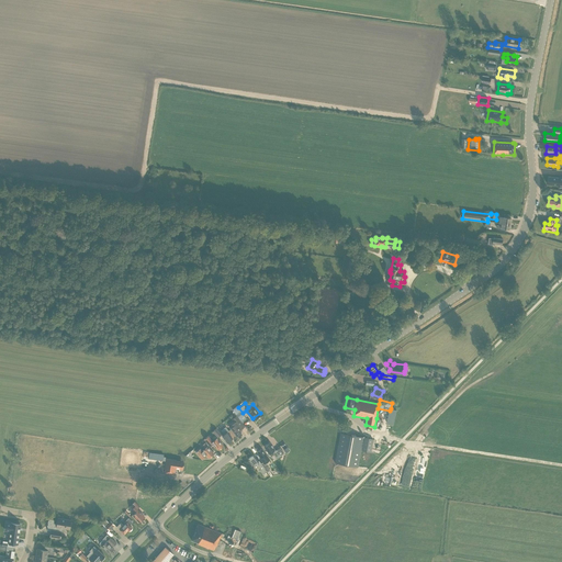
[(390,411),(386,424),(393,425),(396,409),(391,408),(390,411)]
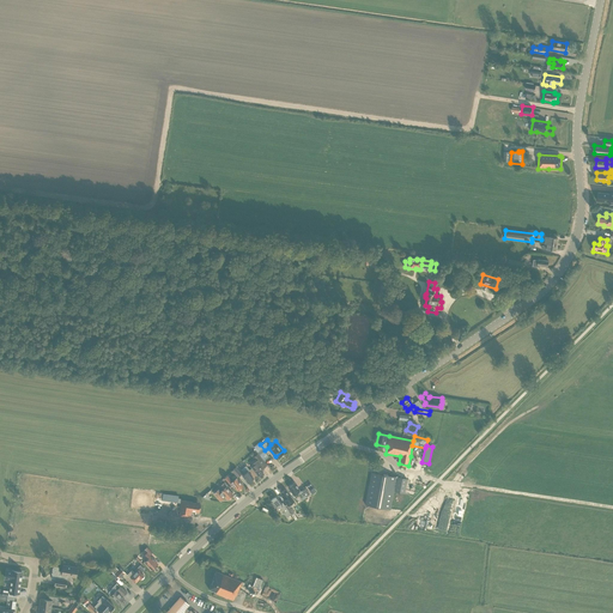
[(254,457),(256,460),(250,465),(258,474),(263,469),(260,466),(265,461),(259,453),(254,457)]
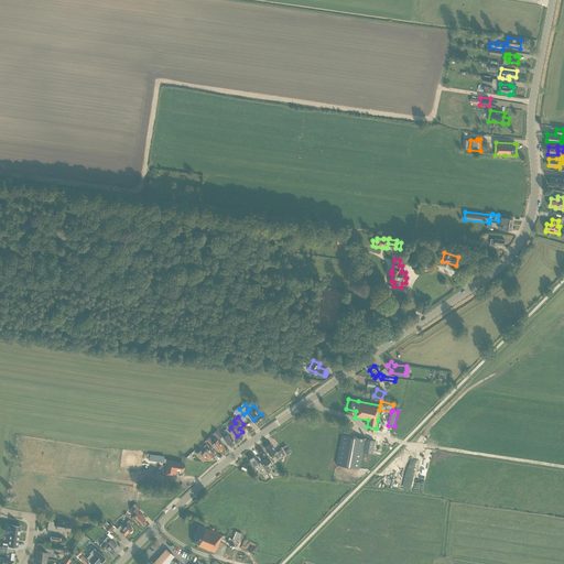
[(228,433),(229,433),(226,429),(223,432),(225,435),(223,437),(228,444),(234,440),(228,433)]
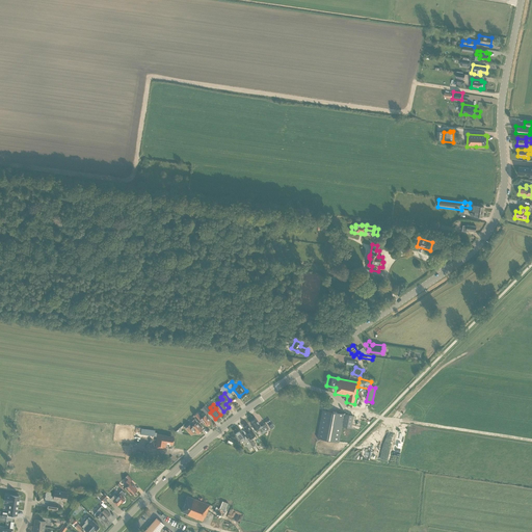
[(210,411),(205,405),(201,408),(206,414),(210,411)]
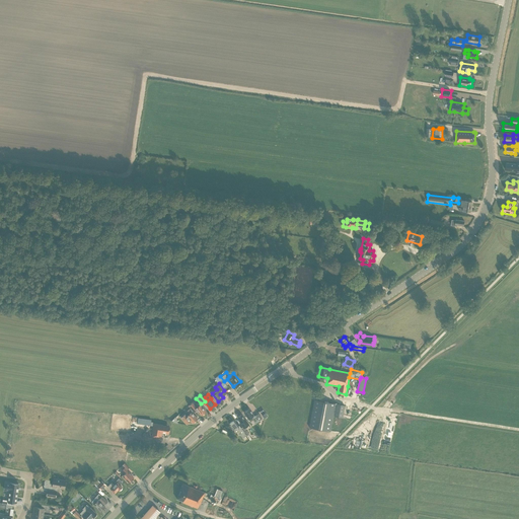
[(330,431),(336,403),(314,399),(309,428),(330,431)]
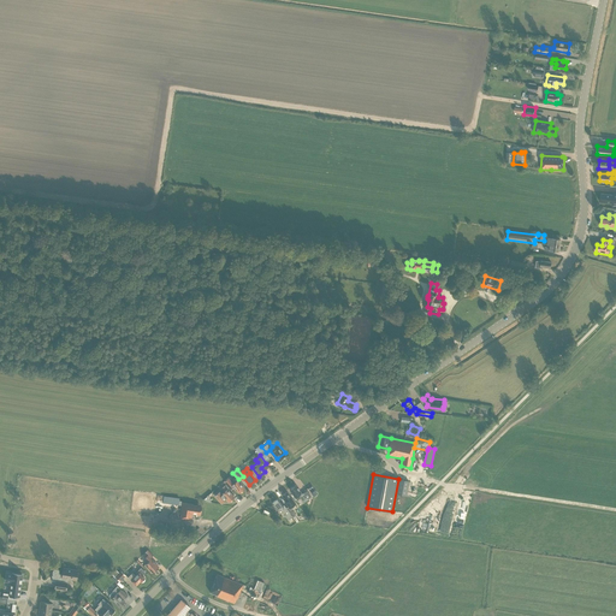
[(231,490),(235,487),(240,493),(244,489),(235,478),(231,481),(227,477),(224,481),(231,490)]
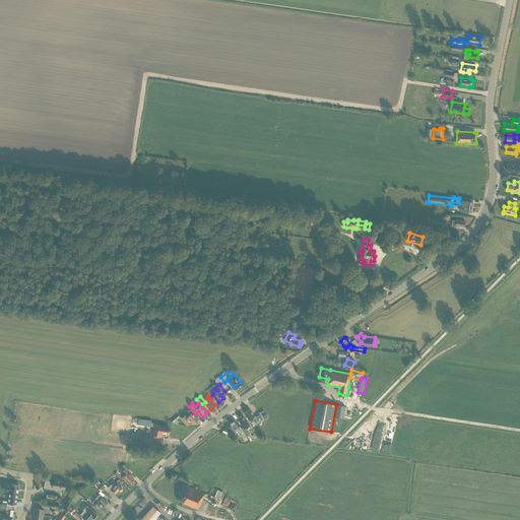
[(342,418),(345,406),(337,404),(334,417),(342,418)]
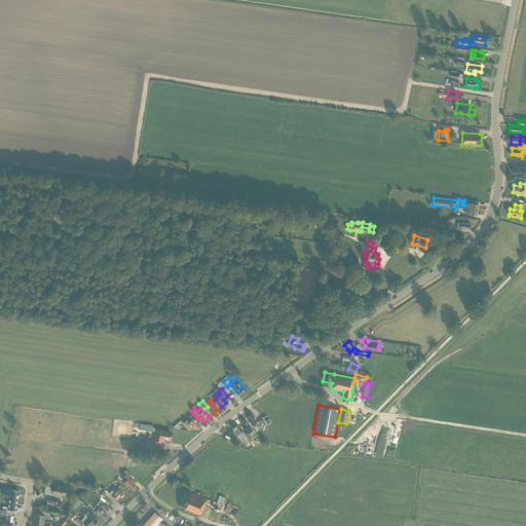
[(188,419),(183,423),(189,429),(193,426),(195,428),(200,424),(194,417),(191,414),(189,416),(192,419),(189,421),(188,419)]
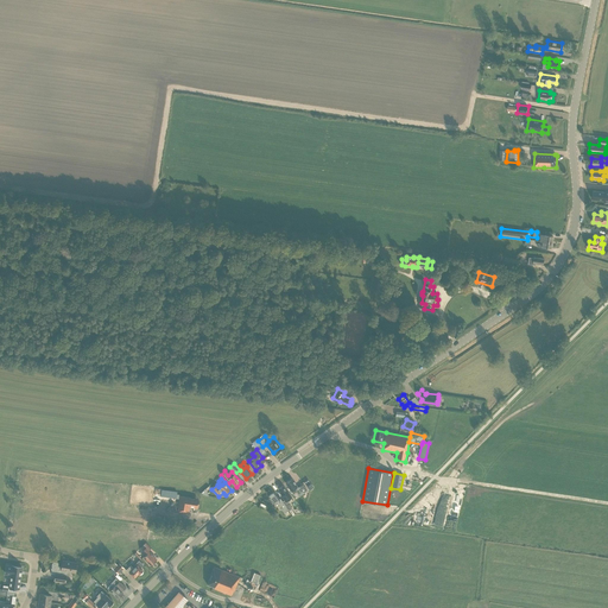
[(285,483),(291,491),(292,493),(296,491),(299,495),(308,491),(303,483),(298,487),(297,486),(292,479),(289,481),(287,481),(286,482),(285,483)]
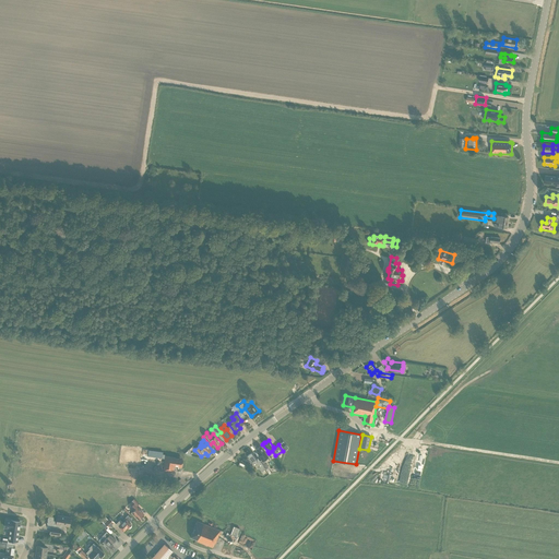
[(263,465),(265,468),(268,466),(263,461),(268,456),(264,452),(260,445),(256,449),(260,455),(262,459),(260,461),(263,465)]
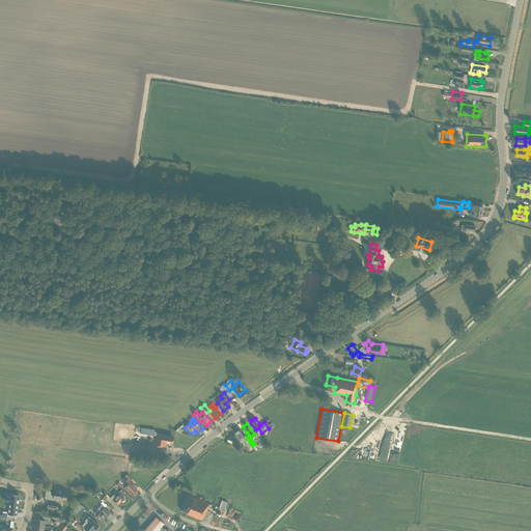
[(250,442),(247,438),(245,435),(244,436),(239,429),(234,432),(240,440),(242,438),(244,442),(246,445),(248,448),(252,445),(250,442)]
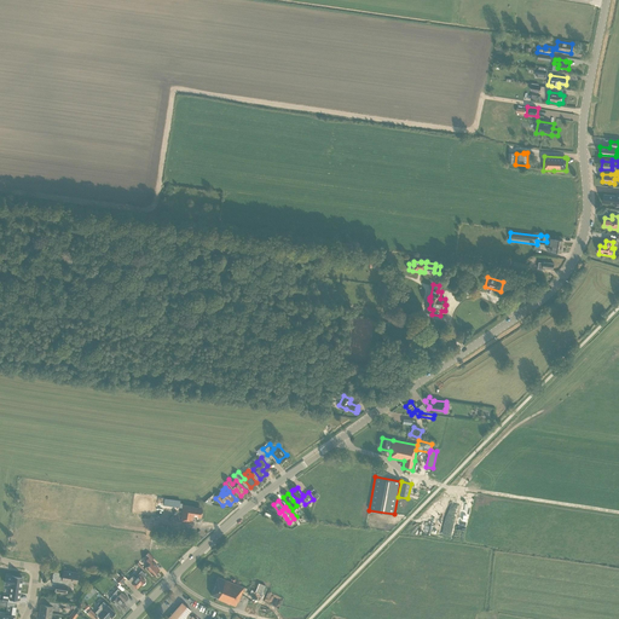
[(201,518),(202,509),(194,507),(183,505),(181,516),(181,521),(191,522),(192,516),(201,518)]
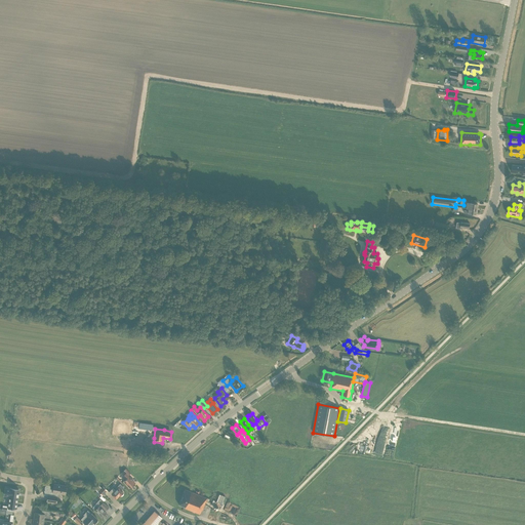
[(129,487),(134,482),(130,478),(128,475),(128,476),(126,474),(124,476),(126,478),(123,480),(129,487)]
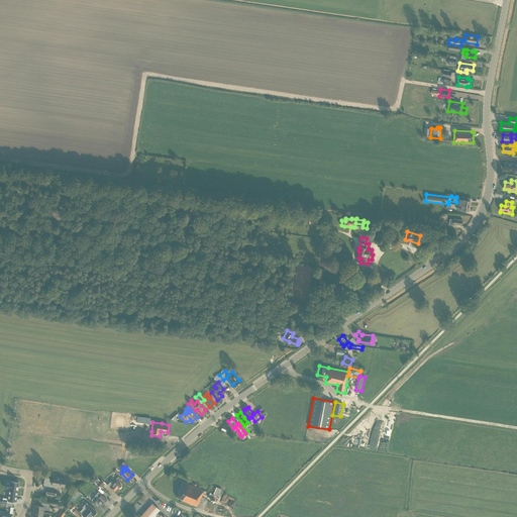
[(64,487),(65,479),(54,477),(53,482),(48,482),(49,479),(45,478),(43,488),(47,488),(46,494),(56,495),(57,486),(64,487)]
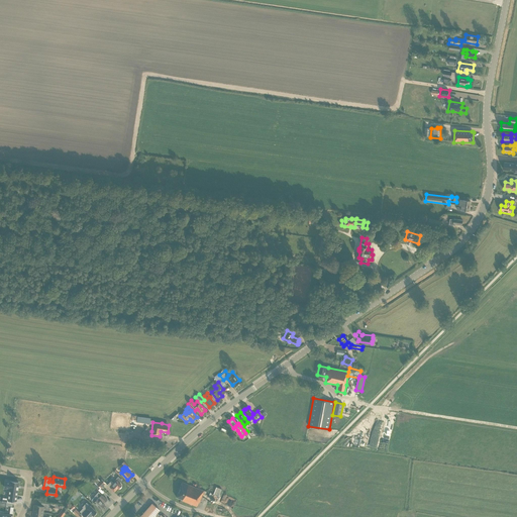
[(120,488),(121,487),(121,486),(121,485),(119,483),(122,480),(118,477),(115,480),(116,481),(113,484),(111,481),(107,485),(110,488),(114,491),(118,488),(119,488),(120,488)]
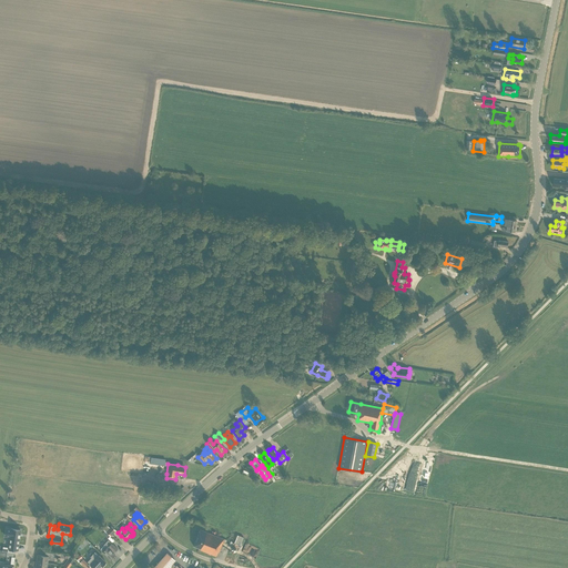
[(110,528),(108,525),(103,529),(104,530),(102,533),(107,537),(109,535),(110,536),(117,530),(111,526),(110,528)]
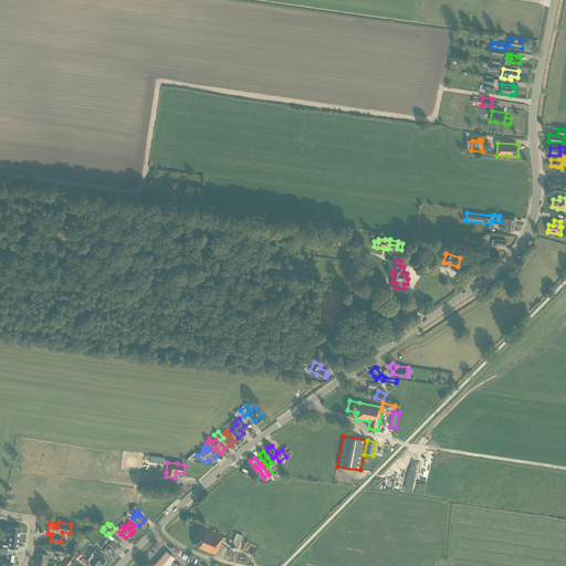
[(18,547),(20,528),(11,526),(11,527),(6,526),(4,534),(10,535),(9,546),(18,547)]
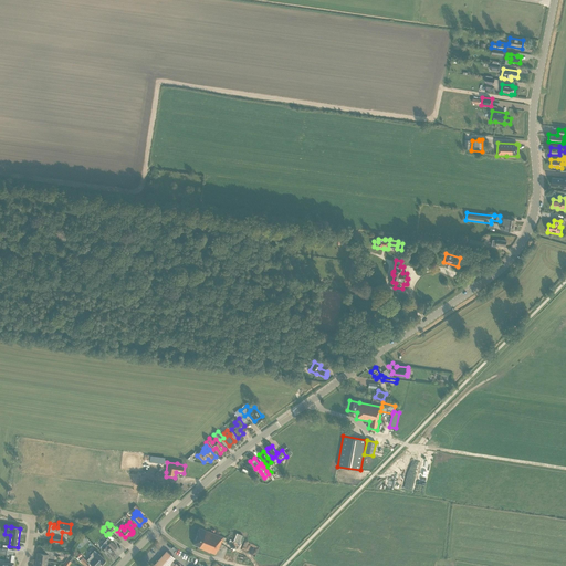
[(200,547),(199,548),(216,554),(217,549),(218,549),(219,548),(221,549),(223,545),(220,544),(223,537),(199,527),(192,544),(200,547)]
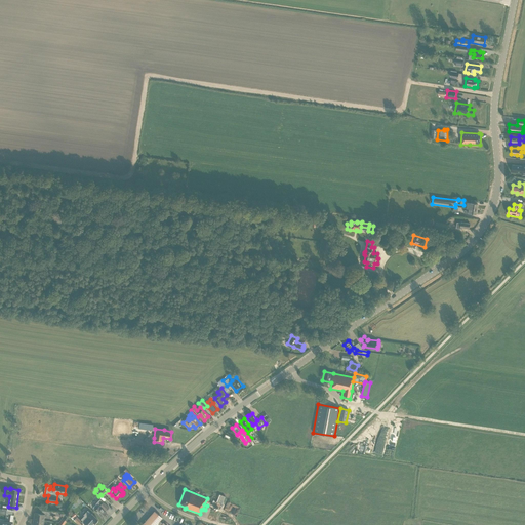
[(219,494),(216,501),(221,505),(225,496),(219,494)]
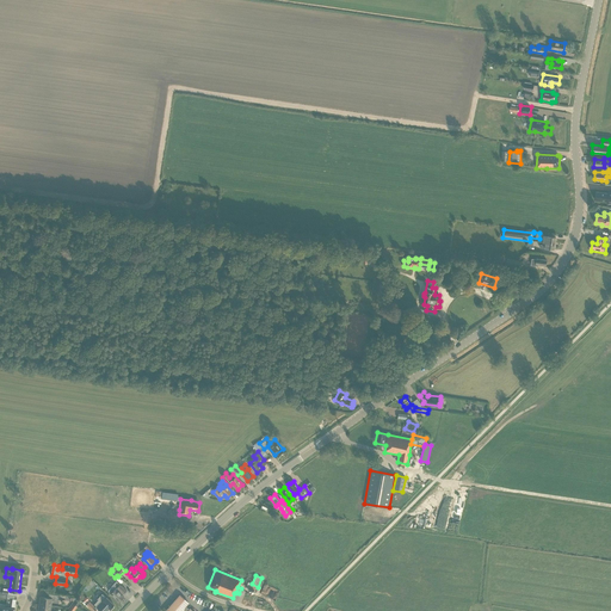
[(110,594),(118,602),(123,596),(122,594),(127,591),(116,581),(111,586),(112,587),(109,591),(111,593),(110,594)]
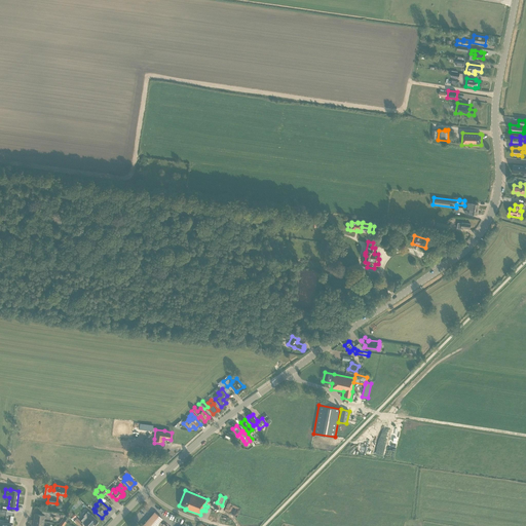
[(226,503),(224,511),(236,515),(238,508),(226,503)]
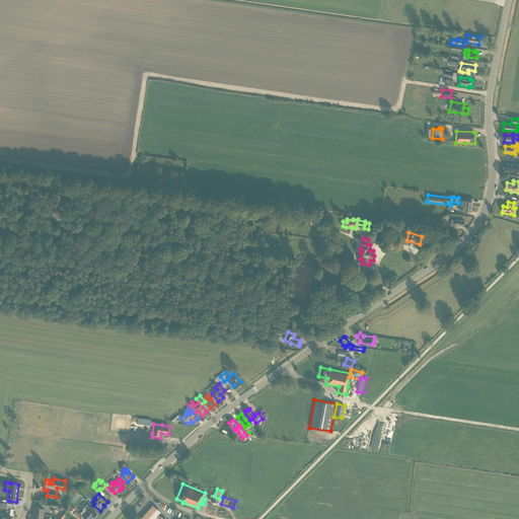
[(82,515),(85,518),(89,518),(92,516),(93,517),(94,517),(96,515),(96,513),(90,507),(86,504),(82,509),(83,510),(80,513),(82,515)]
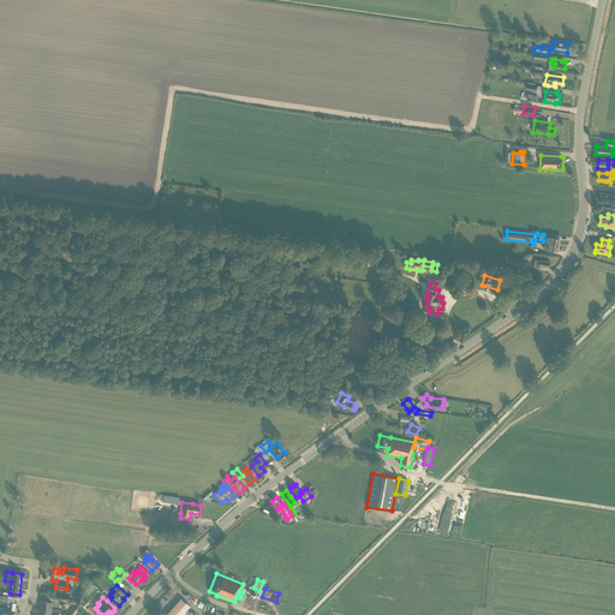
[(41,601),(40,608),(52,609),(52,603),(57,604),(58,599),(49,598),(48,602),(41,601)]
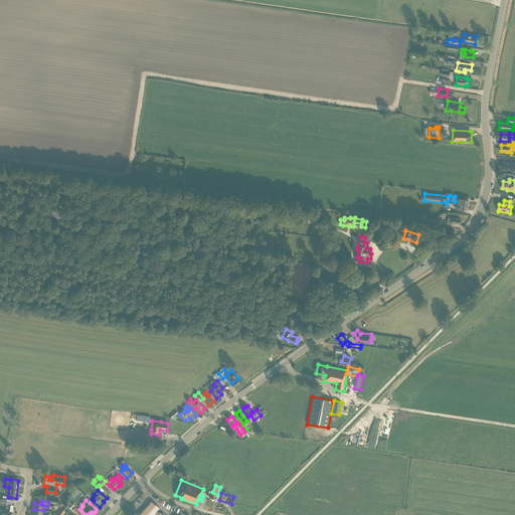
[(162,514),(160,513),(159,513),(156,510),(159,508),(152,501),(139,514),(162,514)]
